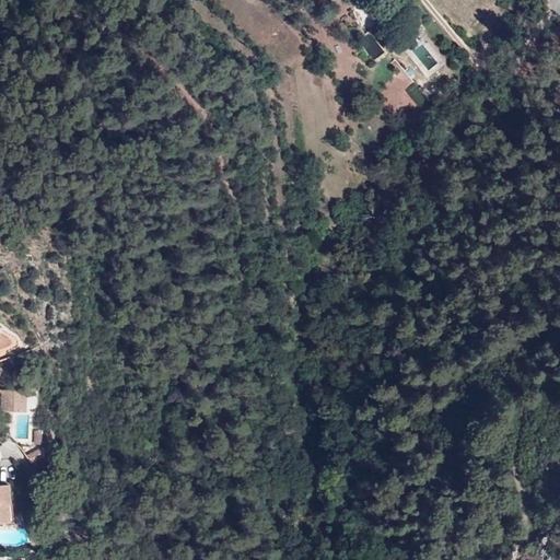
[(0,348),(8,346),(10,340),(0,334),(0,329),(1,328),(0,327),(0,348)]
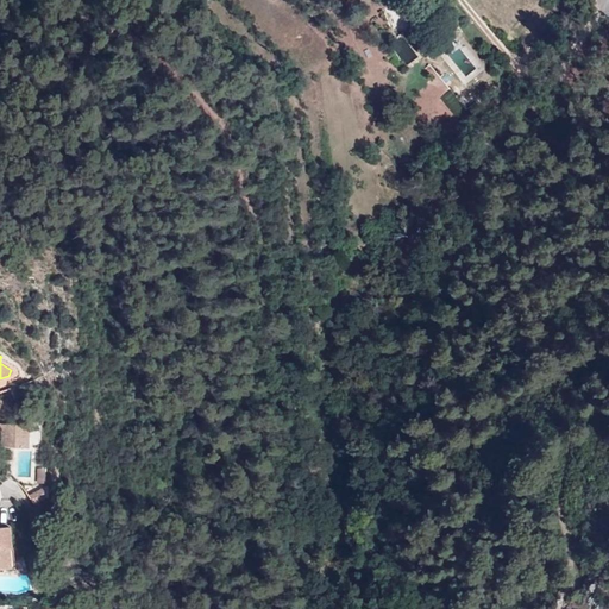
[(29,393),(25,383),(10,389),(13,399),(29,393)]
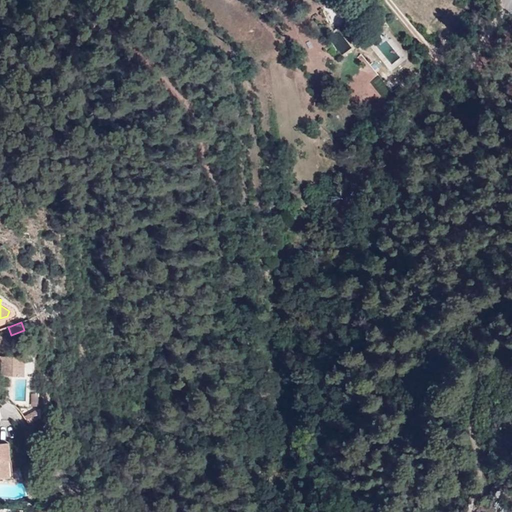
[(25,357),(2,356),(2,360),(1,375),(24,376),(25,357)]
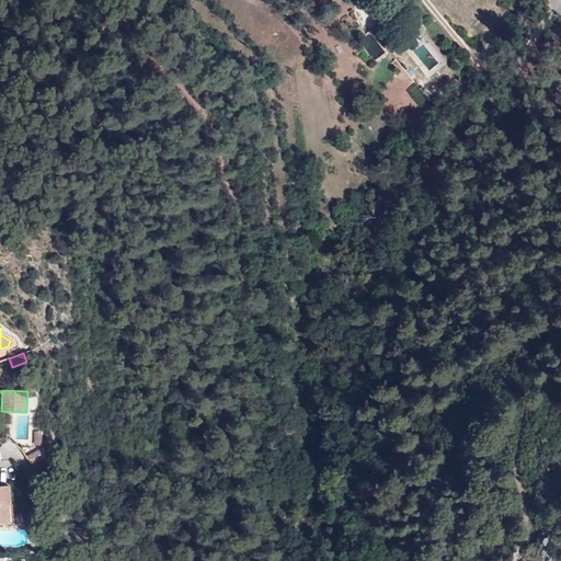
[(27,457),(32,465),(42,459),(39,449),(27,457)]
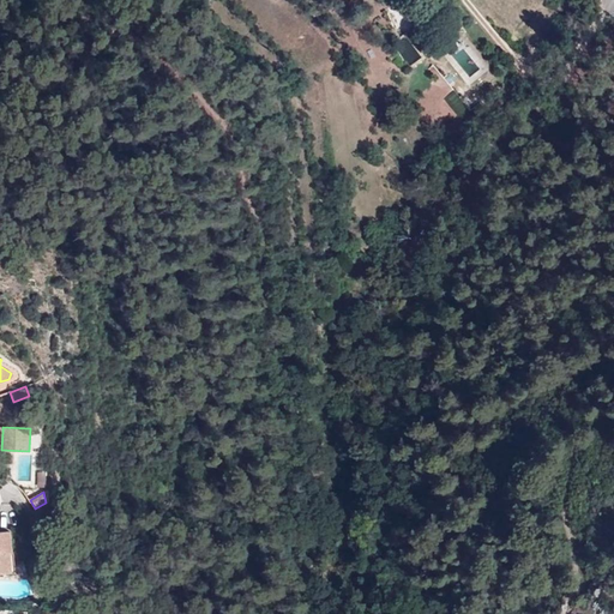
[(7,564),(14,563),(14,553),(12,553),(10,531),(0,531),(0,573),(8,573),(7,564)]
